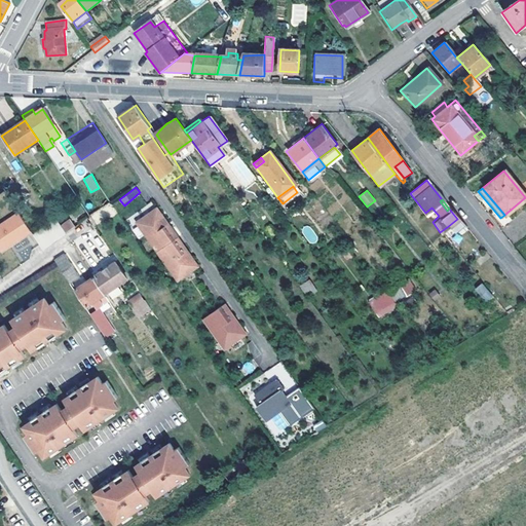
[(155,252),(176,237),(172,230),(170,232),(162,221),(164,220),(156,209),(135,222),(155,252)]
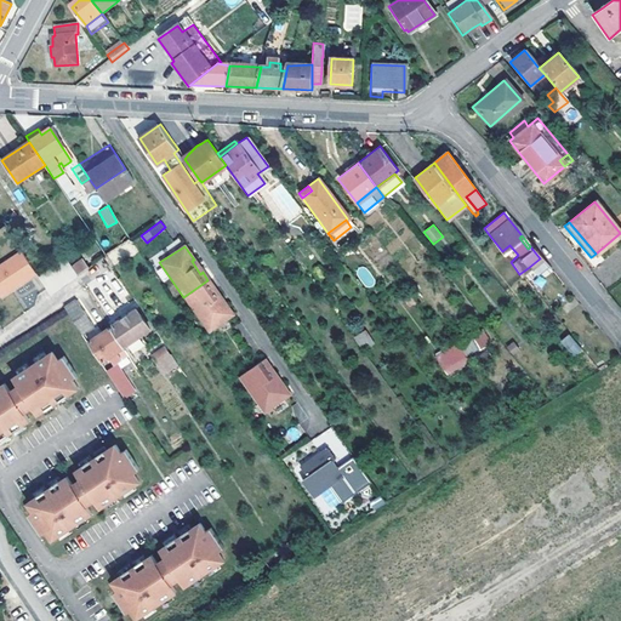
[(0,294),(1,296),(38,273),(23,252),(0,266),(0,294)]
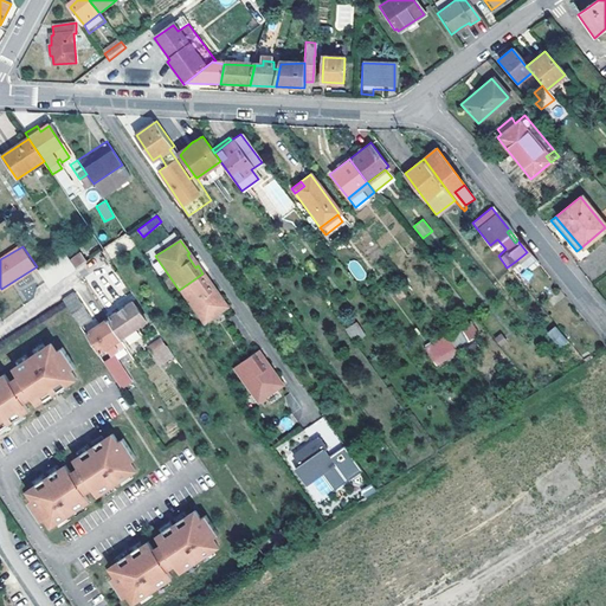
[(50,288),(78,269),(66,252),(39,271),(50,288)]
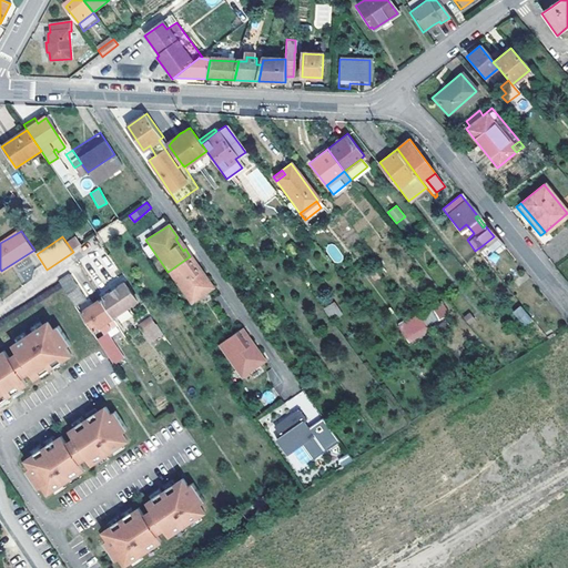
[(74,251),(84,244),(79,236),(69,243),(74,251)]
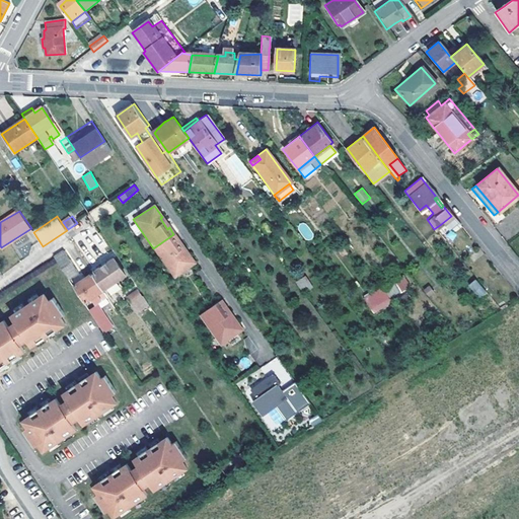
[(456,222),(451,216),(441,224),(446,230),(456,222)]
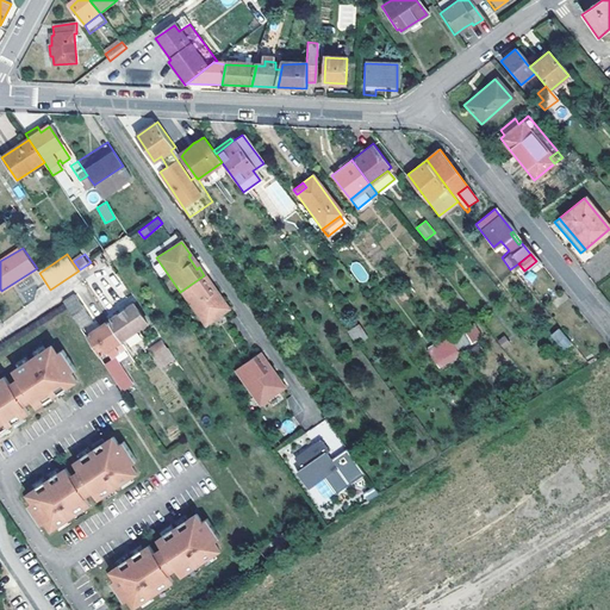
[(199,267),(191,255),(188,256),(197,269),(199,267)]
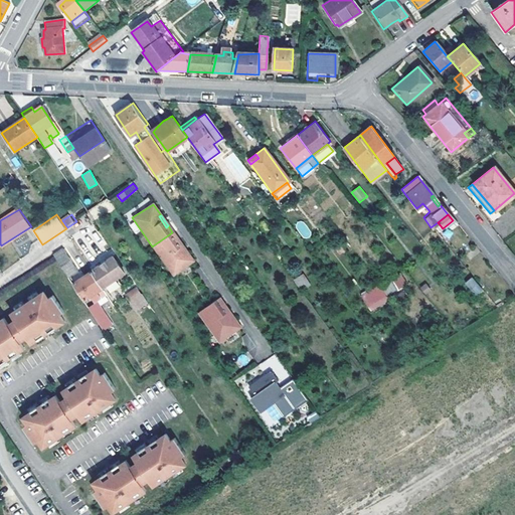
[(178,240),(172,232),(152,246),(172,276),(192,262),(184,250),(182,251),(175,241),(178,240)]
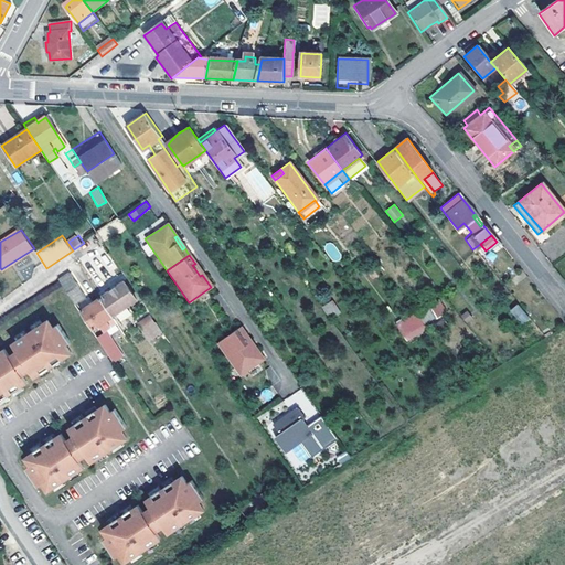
[(195,264),(192,265),(200,276),(202,275),(195,264)]
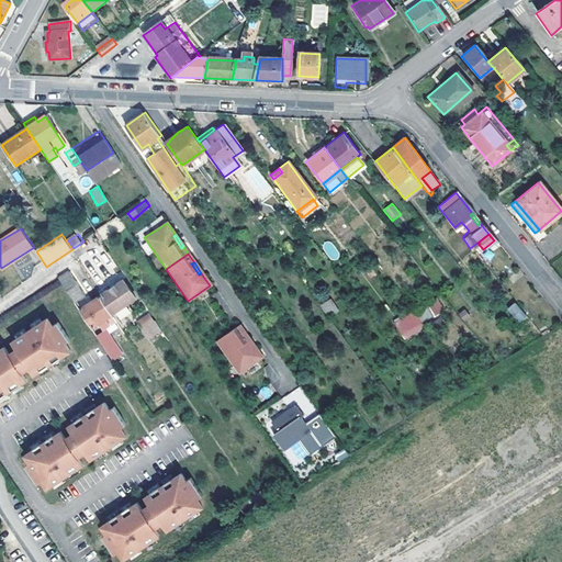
[(70,280),(63,285),(72,299),(80,293),(70,280)]
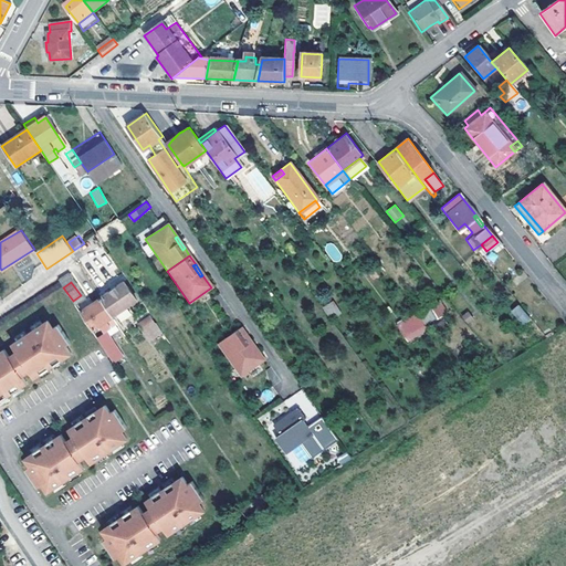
[(98,299),(111,317),(134,301),(122,283),(98,299)]
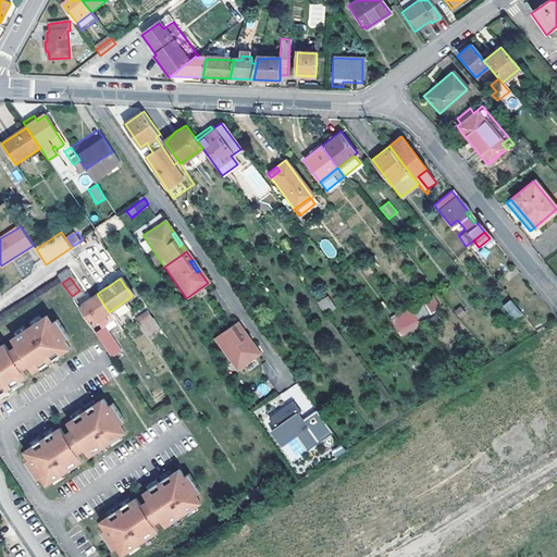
[(97,294),(78,307),(91,324),(96,320),(101,327),(113,319),(109,312),(97,294)]
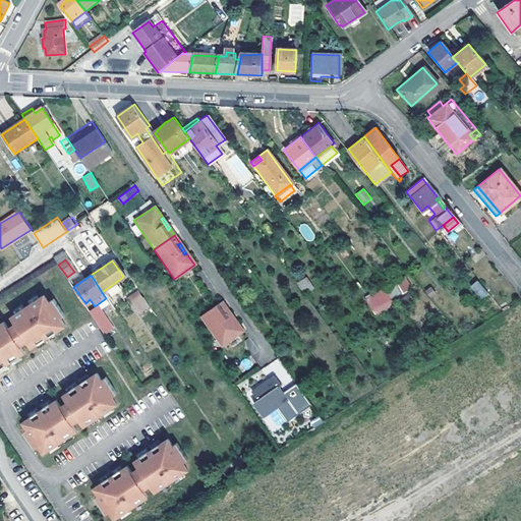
[(305,278),(298,282),(305,293),(314,287),(310,280),(307,282),(305,278)]
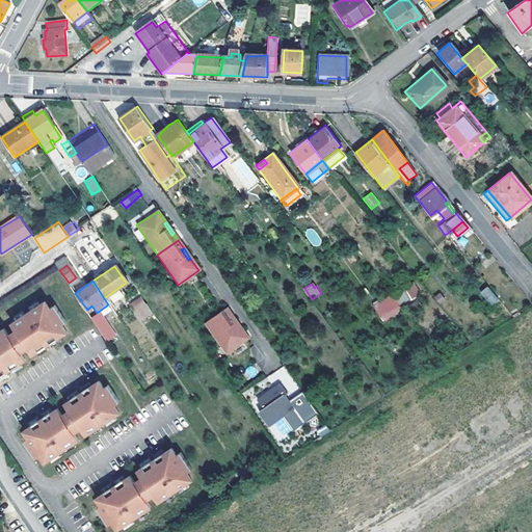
[(490,307),(499,300),(487,286),(479,292),(490,307)]
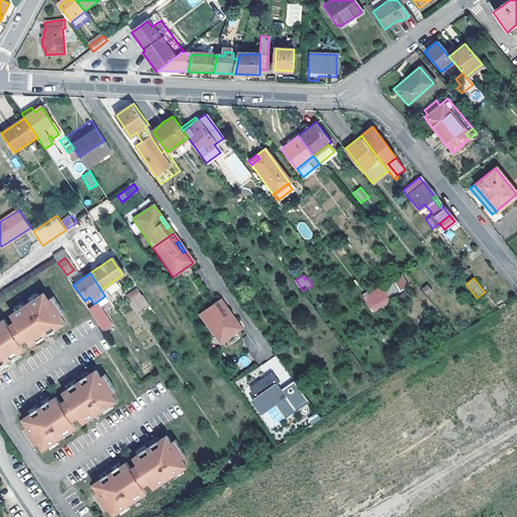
[(387,282),(380,287),(387,297),(391,302),(398,296),(387,282)]
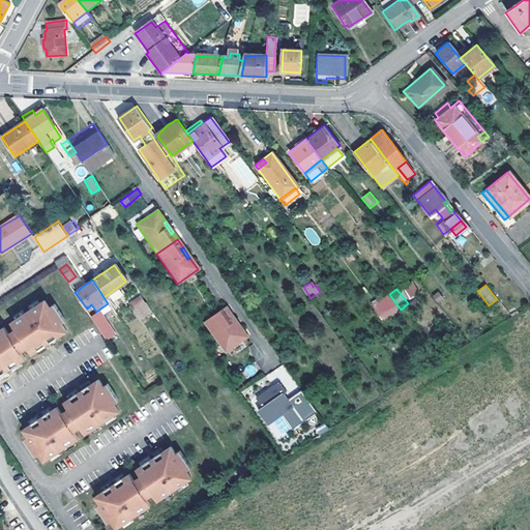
[(389,294),(372,307),(379,318),(396,304),(389,294)]
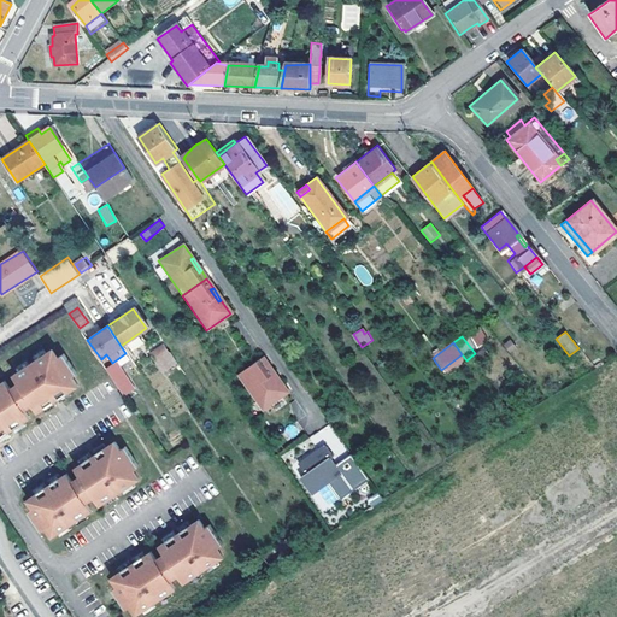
[(160,346),(150,354),(156,363),(166,356),(160,346)]
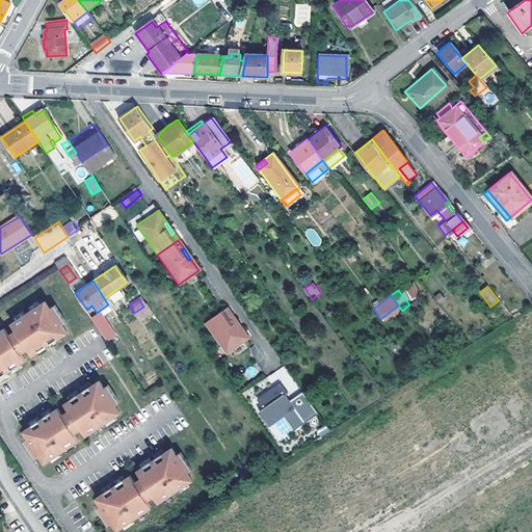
[(0,374),(24,358),(19,351),(26,346),(31,353),(63,330),(59,324),(64,320),(53,303),(49,307),(44,299),(10,322),(15,329),(7,335),(2,327),(0,328),(0,374)]
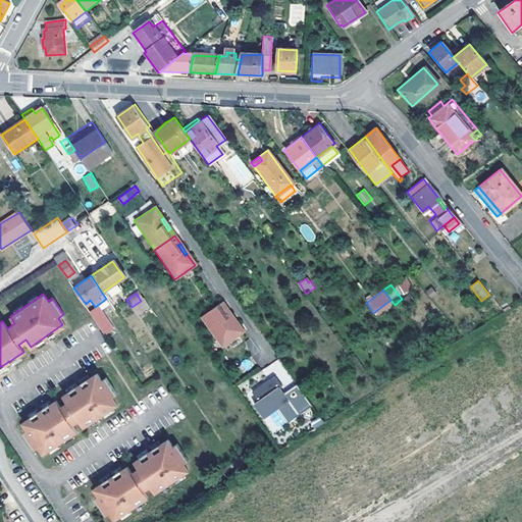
[(226,309),(221,302),(199,316),(219,347),(242,331),(233,319),(231,320),(224,310),(226,309)]
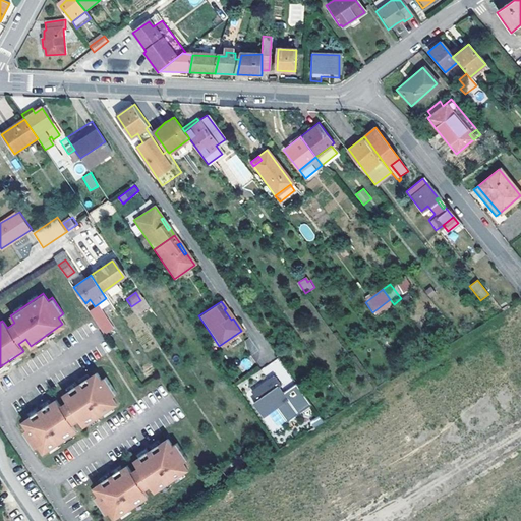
[(105,334),(115,327),(108,317),(107,319),(98,305),(90,310),(105,334)]
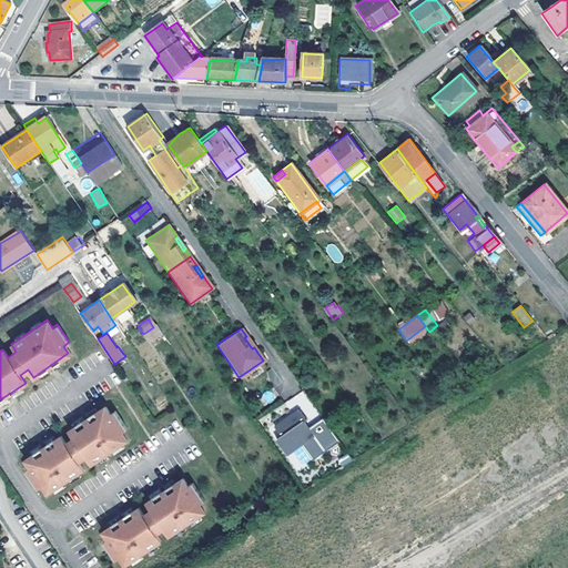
[(254,347),(246,336),(244,337),(252,348),(254,347)]
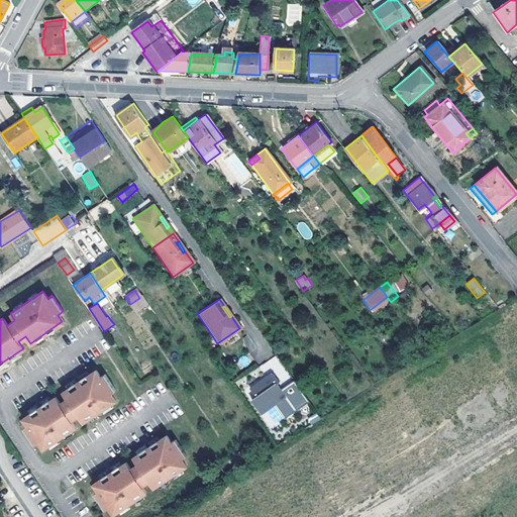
[(254,401),(267,403),(269,402),(276,412),(273,414),(279,423),(300,409),(288,391),(294,387),(282,369),(269,378),(270,379),(266,382),(259,380),(254,401)]
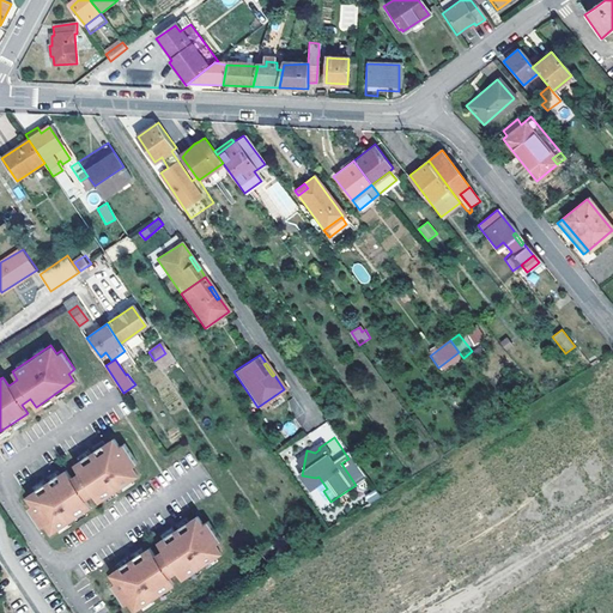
[(64,473),(25,499),(31,508),(26,511),(40,530),(46,527),(52,535),(89,509),(83,501),(91,495),(97,503),(134,478),(129,469),(135,466),(122,445),(116,449),(111,441),(72,467),(78,475),(70,481),(64,473)]
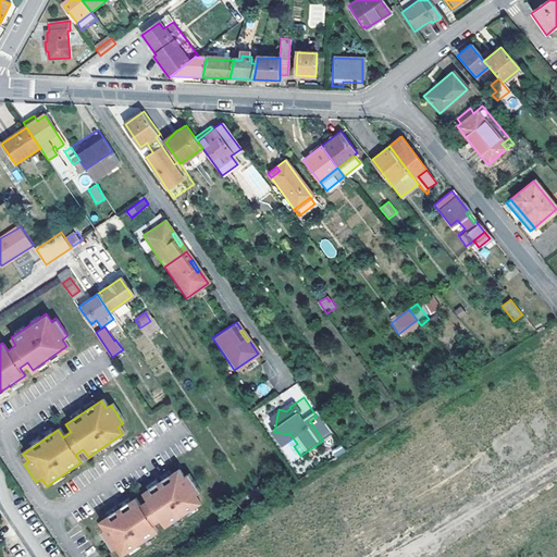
[(273,438),(286,441),(298,458),(300,456),(294,446),(297,444),(289,433),(287,434),(274,432),(273,438)]
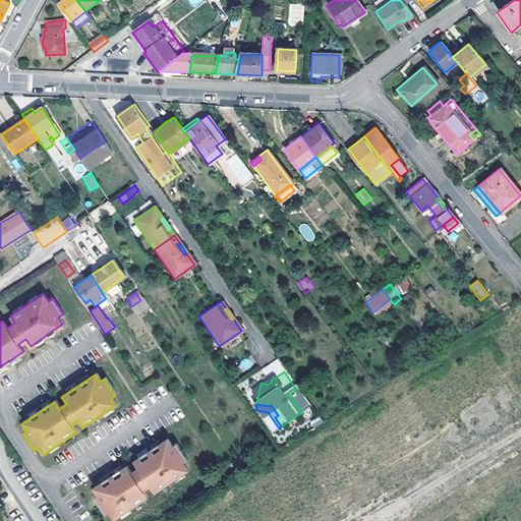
[(126,467),(94,489),(99,497),(95,500),(106,516),(111,512),(116,519),(148,498),(142,490),(150,485),(155,493),(186,470),(181,464),(187,460),(175,444),(171,447),(167,440),(133,462),(138,469),(131,474),(126,467)]
